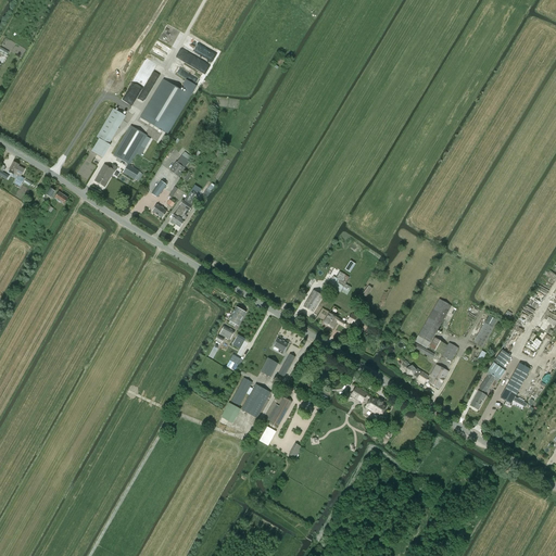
[(202,72),(206,64),(179,49),(175,58),(202,72)]
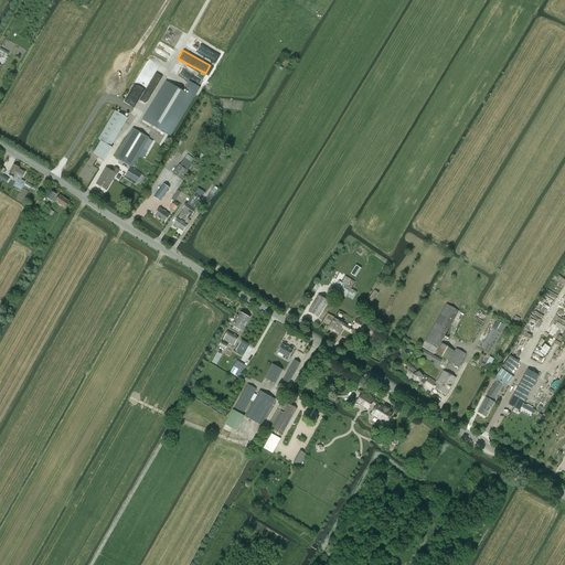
[(138,99),(145,104),(164,73),(159,68),(157,73),(152,71),(158,62),(152,59),(141,77),(144,78),(141,83),(139,81),(126,100),(135,106),(138,99)]
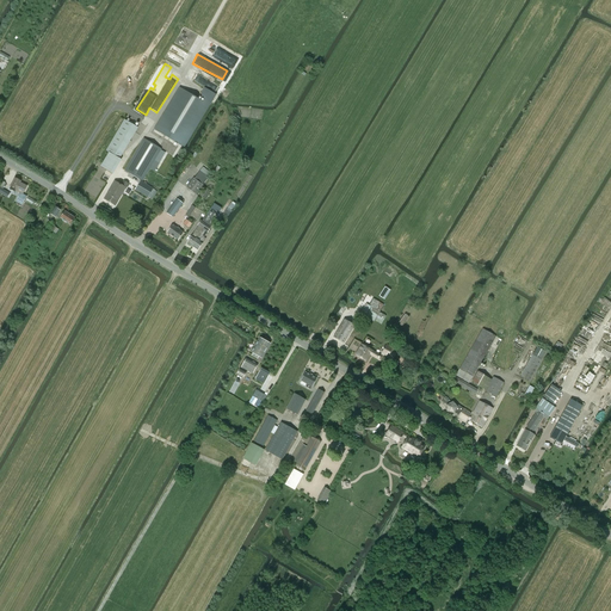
[(180,88),(155,130),(184,147),(209,106),(180,88)]
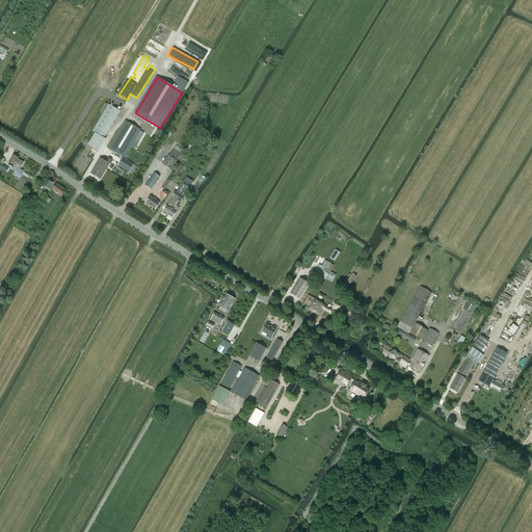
[(92,131),(95,133),(87,145),(99,152),(106,139),(104,138),(121,111),(108,104),(92,131)]
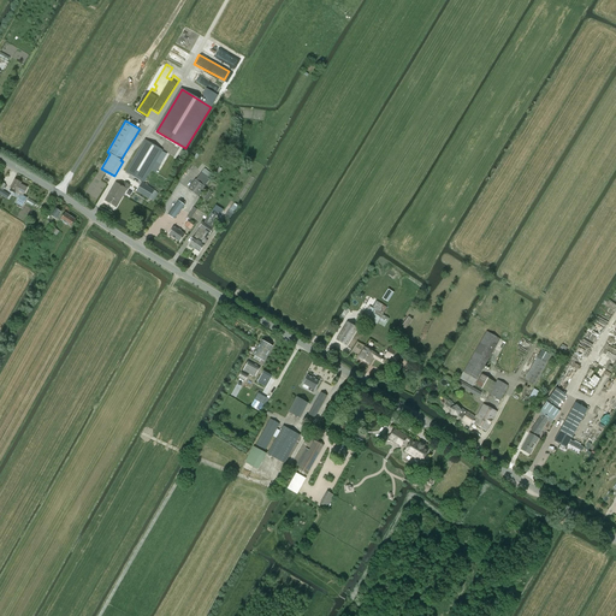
[(143,183),(163,150),(144,140),(125,172),(143,183)]
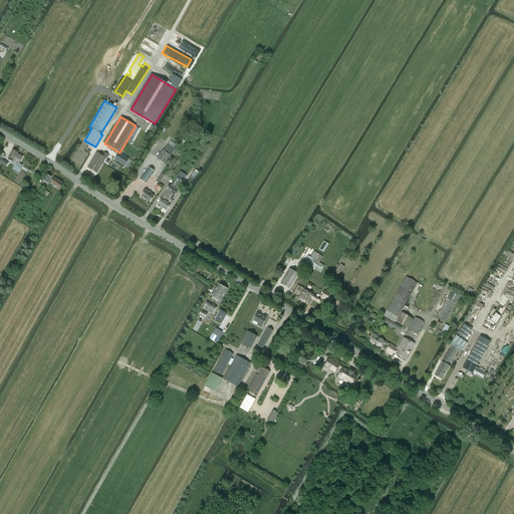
[(168,144),(164,151),(163,150),(157,158),(165,165),(171,156),(176,149),(168,144)]
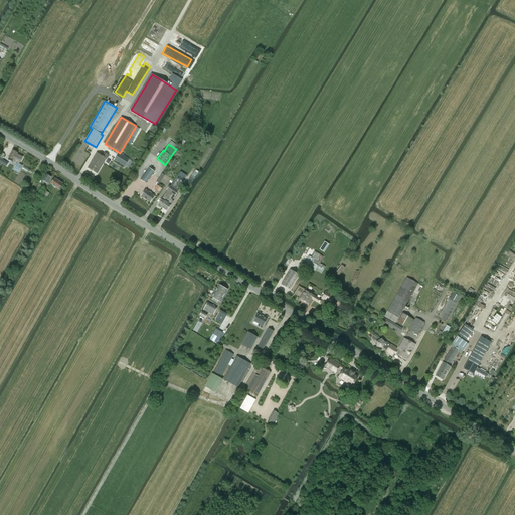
[(9,157),(8,160),(13,162),(14,161),(17,163),(13,170),(18,173),(22,166),(19,164),(23,157),(17,154),(17,153),(12,150),(9,157)]
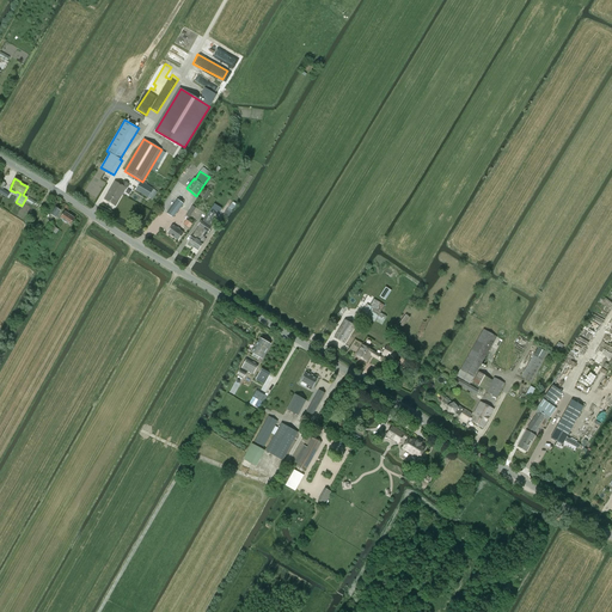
[(116,206),(129,184),(124,182),(122,185),(115,182),(104,200),(116,206)]
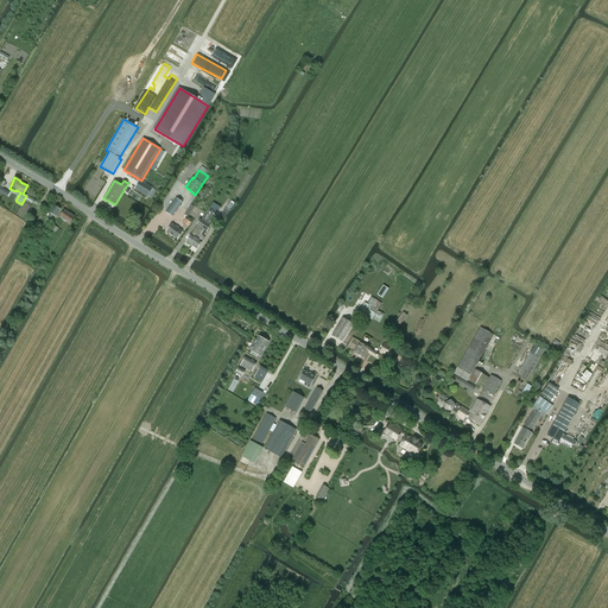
[(147,196),(152,188),(140,181),(134,189),(147,196)]
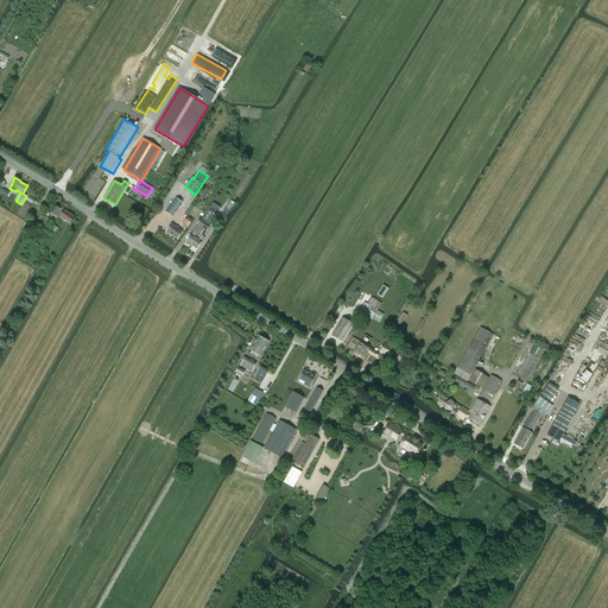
[(0,185),(0,191),(7,196),(10,192),(0,185)]
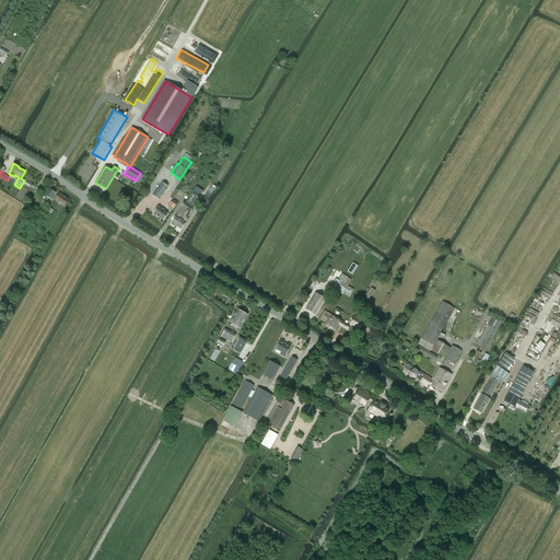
[(158,199),(167,186),(162,183),(153,196),(158,199)]
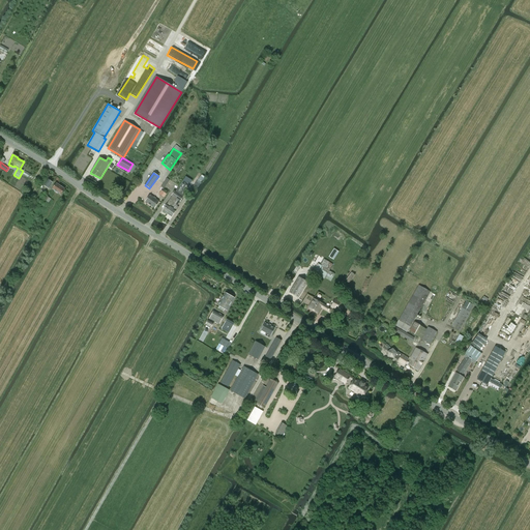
[(185,177),(176,192),(180,195),(176,200),(174,204),(167,214),(172,217),(176,210),(178,207),(177,206),(183,197),(186,192),(183,189),(190,180),(185,177)]
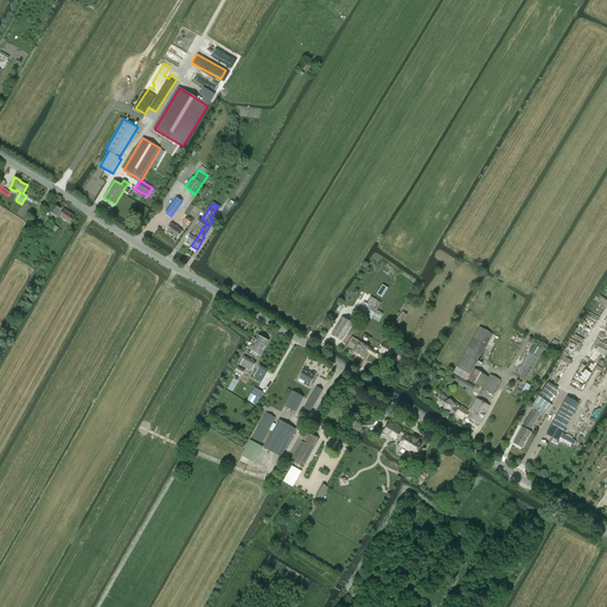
[(184,213),(187,216),(195,206),(191,204),(184,213)]
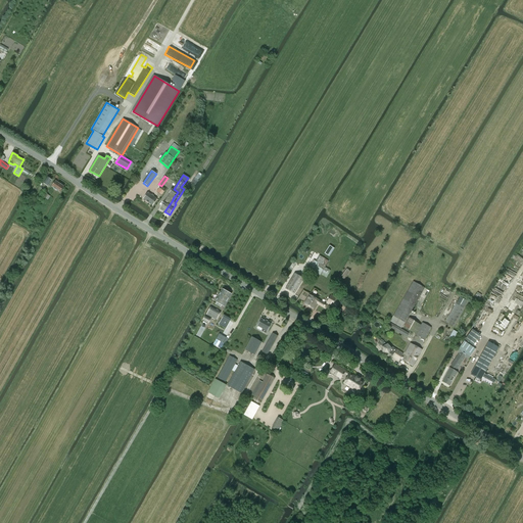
[(48,186),(52,180),(47,177),(43,183),(48,186)]
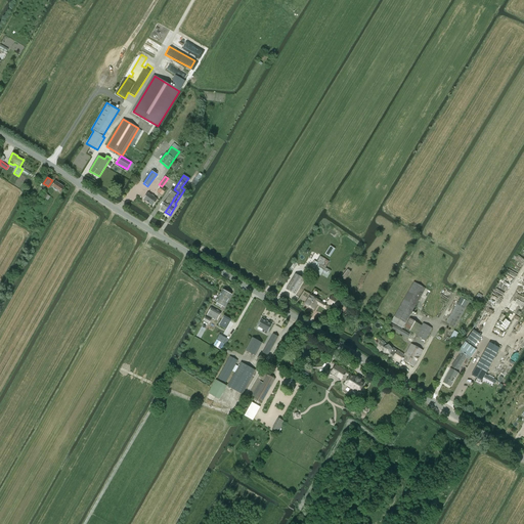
[(60,192),(64,186),(55,181),(51,187),(60,192)]
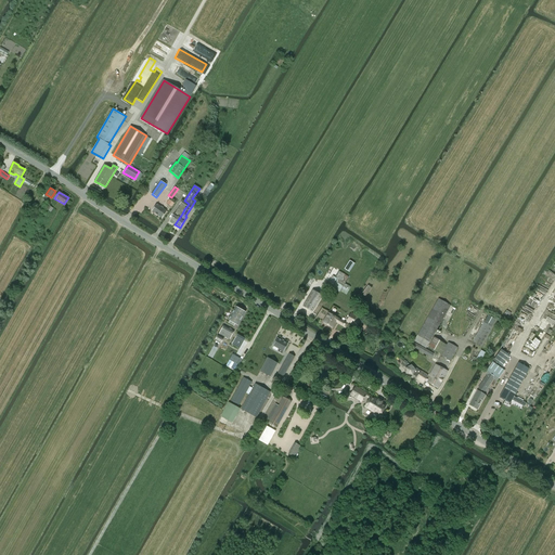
[(189,204),(184,201),(183,199),(179,205),(180,206),(170,220),(175,224),(182,214),(184,209),(189,204)]
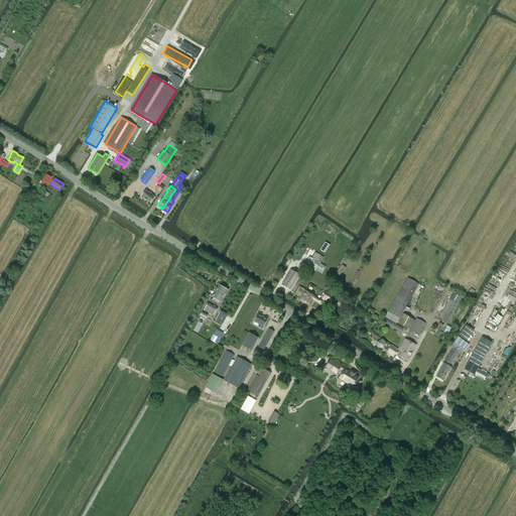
[(150,203),(155,197),(146,190),(141,197),(150,203)]
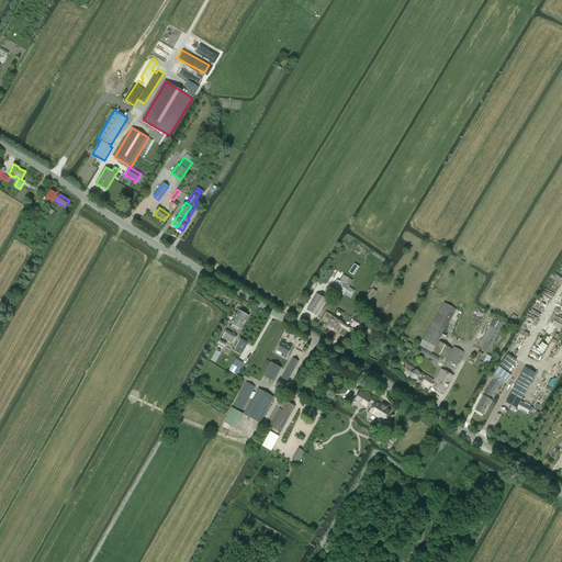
[(353,276),(359,267),(355,263),(349,272),(353,276)]
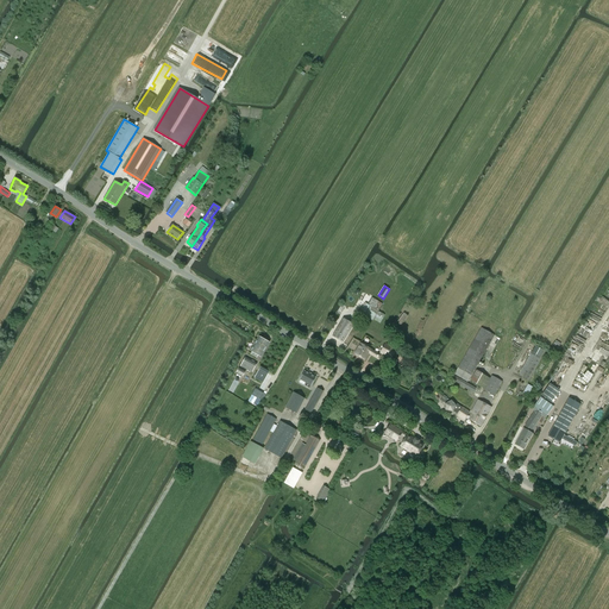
[(374,297),(363,290),(355,305),(365,312),(363,315),(371,320),(372,319),(380,324),(384,315),(378,311),(383,303),(374,297)]
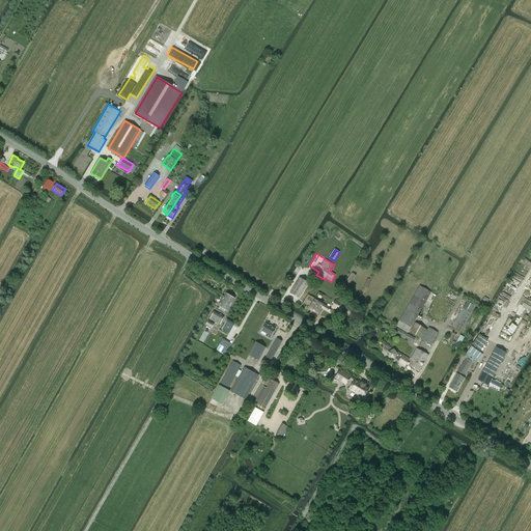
[(353,273),(346,281),(350,284),(356,276),(353,273)]
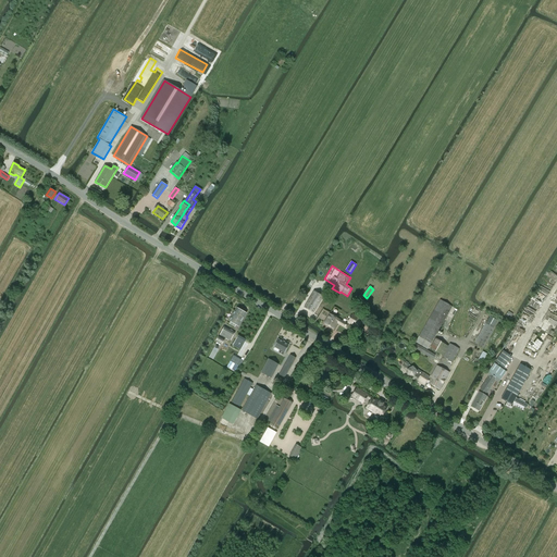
[(313,313),(323,297),(313,292),(304,308),(313,313)]
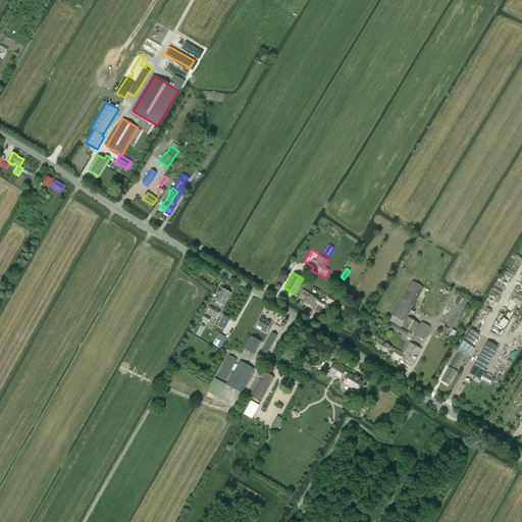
[(521,291),(521,283),(516,280),(512,289),(519,293),(520,290),(521,291)]
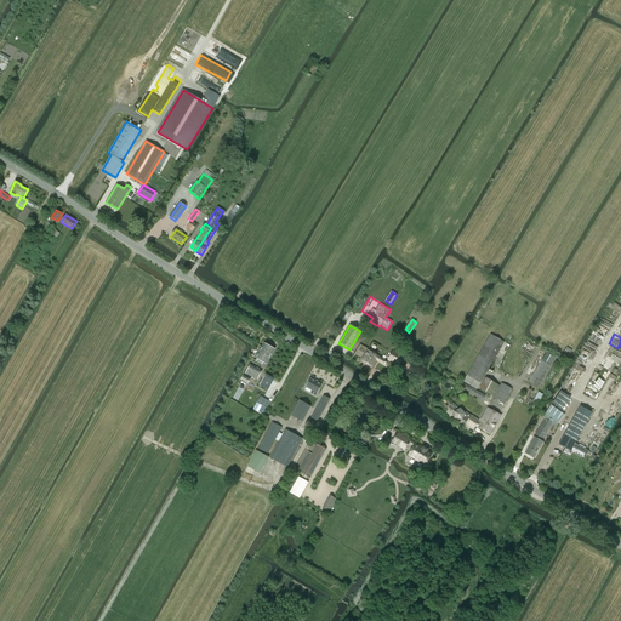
[(491,335),(467,375),(463,382),(477,389),(503,342),(491,335)]
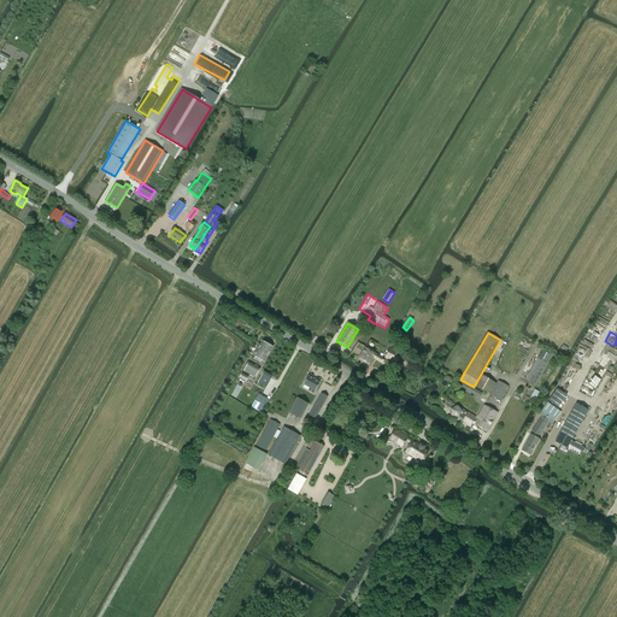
[(264,362),(272,347),(263,341),(254,356),(256,357),(254,359),(260,363),(262,360),(264,362)]
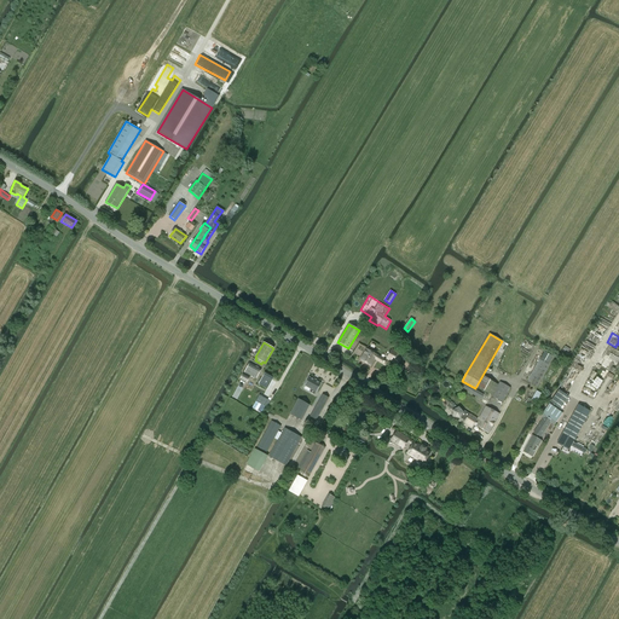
[(398,365),(403,354),(392,350),(386,360),(377,356),(366,348),(359,359),(371,366),(375,359),(385,365),(388,360),(398,365)]
